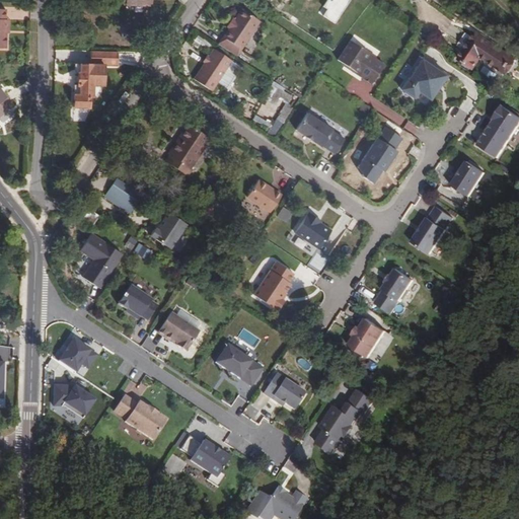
[(118,0),(118,8),(147,8),(147,0),(118,0)]
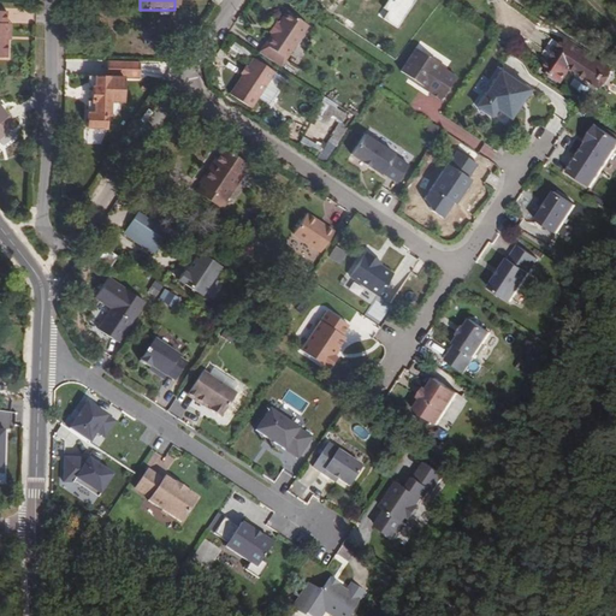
[(278,11),(254,51),(276,64),(300,24),(278,11)]
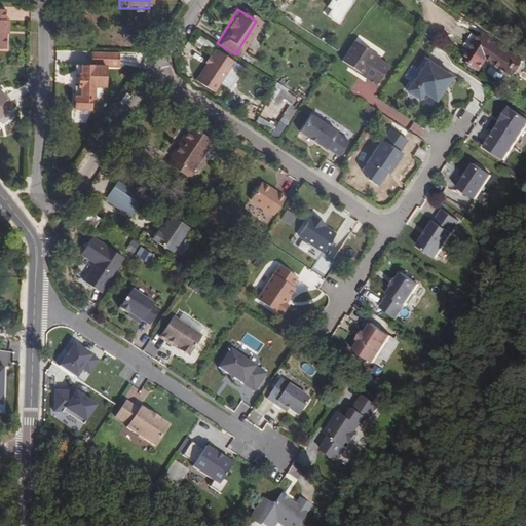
[(511,70),(521,54),(482,28),(464,54),(481,65),(488,54),(511,70)]
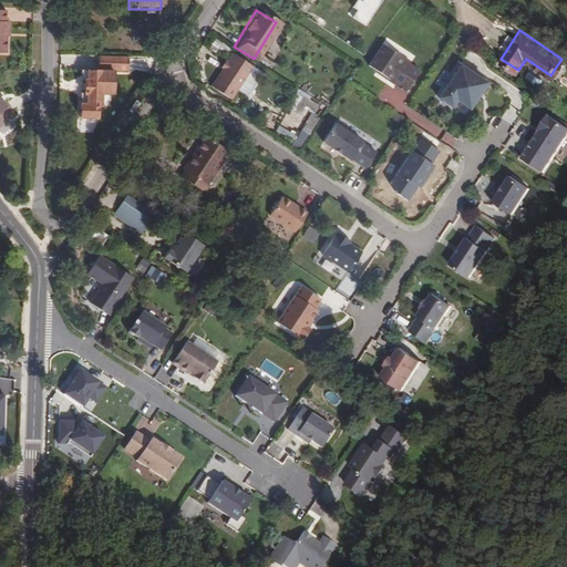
[(370,70),(408,92),(422,69),(384,47),(370,70)]
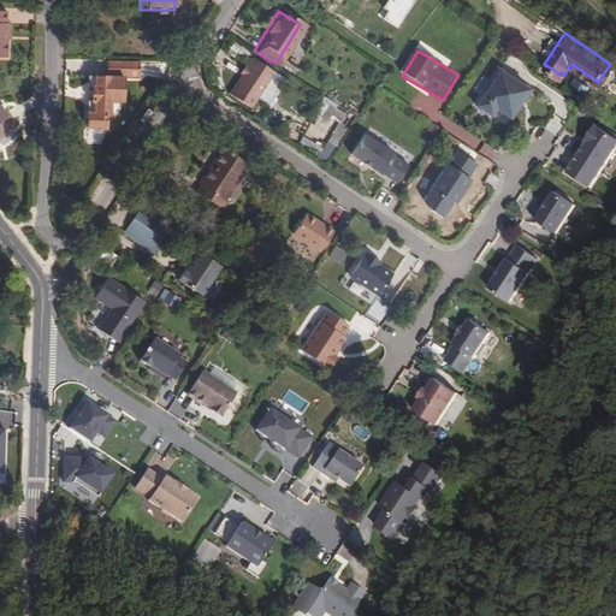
[(224,90),(246,104),(266,70),(246,57),(224,90)]
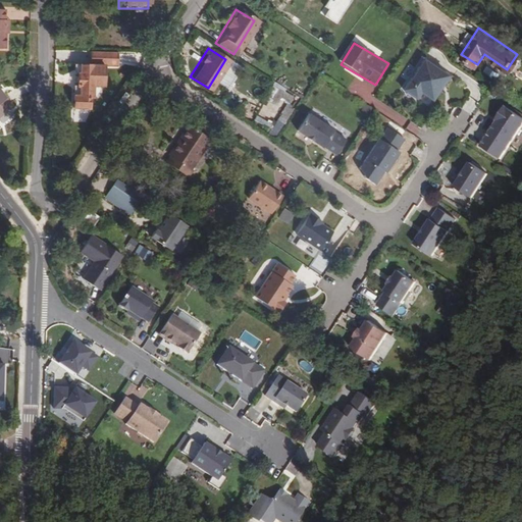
[(114,65),(115,52),(91,51),(91,65),(72,64),(71,73),(73,73),(75,73),(75,76),(77,77),(77,82),(75,83),(74,86),(72,86),(71,86),(70,108),(87,108),(87,97),(90,97),(90,86),(98,86),(101,86),(102,65),(114,65)]
